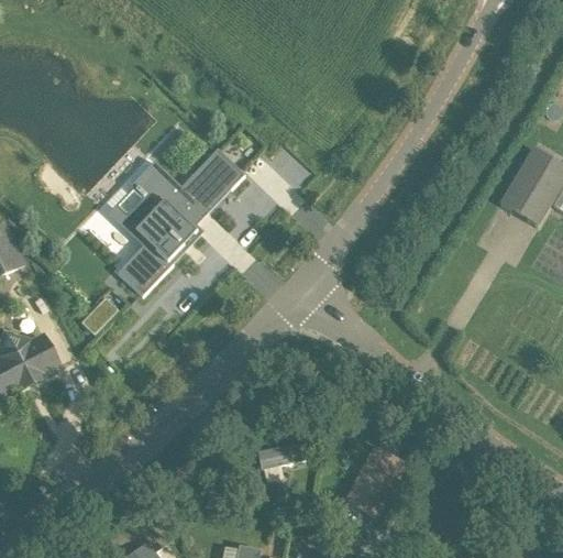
[(562,163),(533,146),(499,203),(538,227),(562,183),(562,163)]
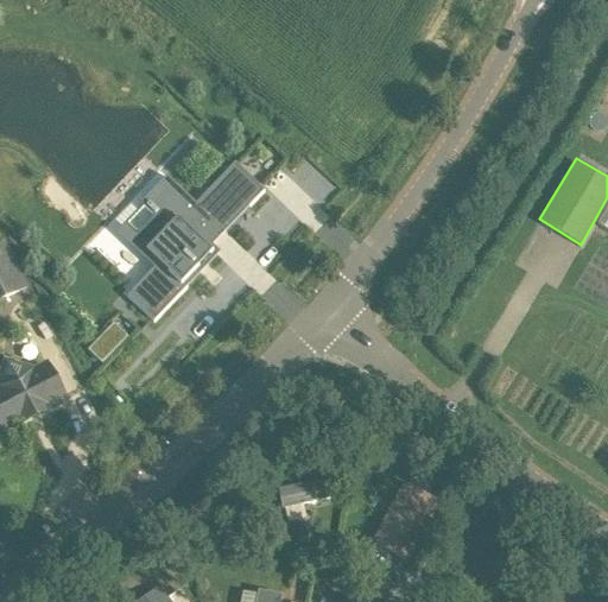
[(127,292),(153,317),(220,249),(211,242),(265,188),(235,159),(195,200),(168,173),(141,198),(144,201),(118,228),(154,264),(127,292)]
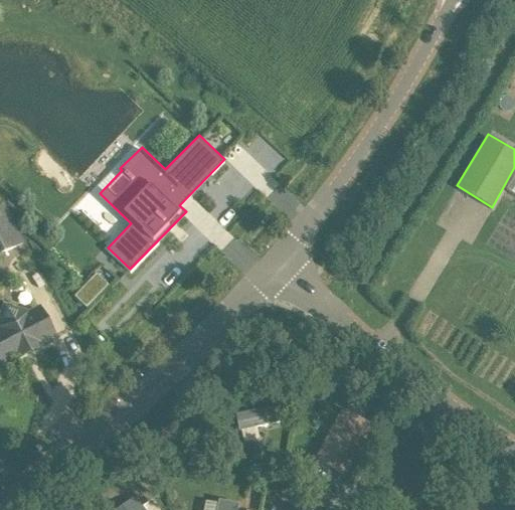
[(0,250),(21,239),(3,204),(0,205),(0,250)]
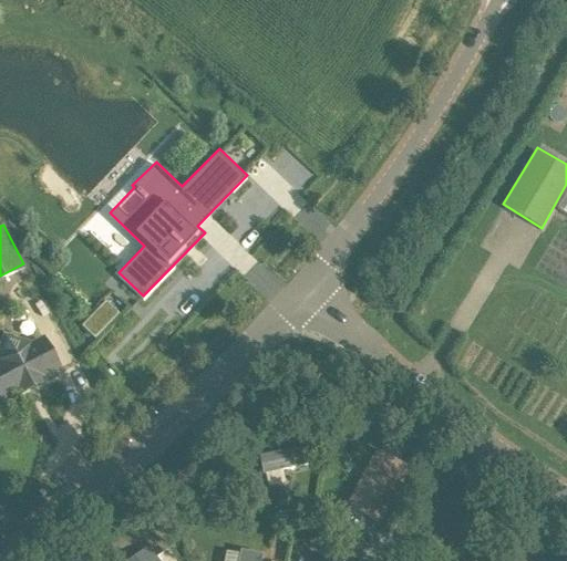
[(106,298),(81,323),(95,336),(120,310),(106,298)]
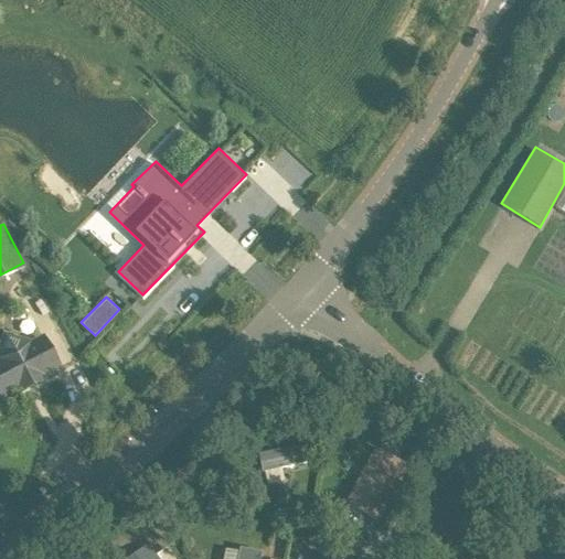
[(32,342),(7,334),(0,353),(0,389),(3,397),(59,368),(42,337),(32,342)]
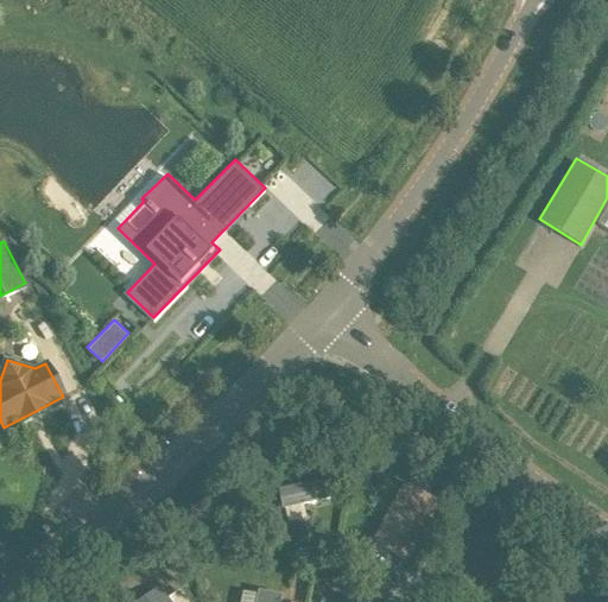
[(327,475),(278,486),(283,506),(331,494),(327,475)]
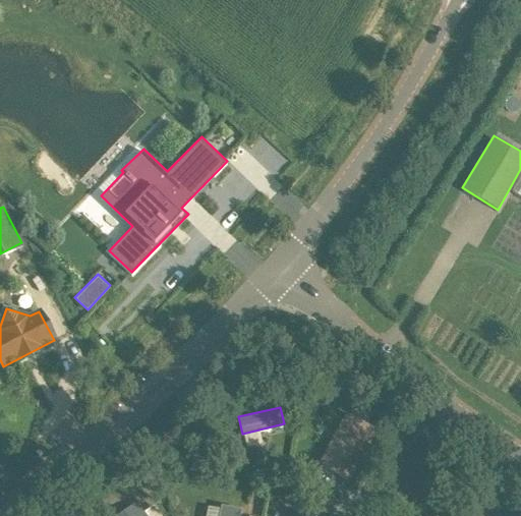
[(378,430),(348,413),(321,463),(350,479),(378,430)]
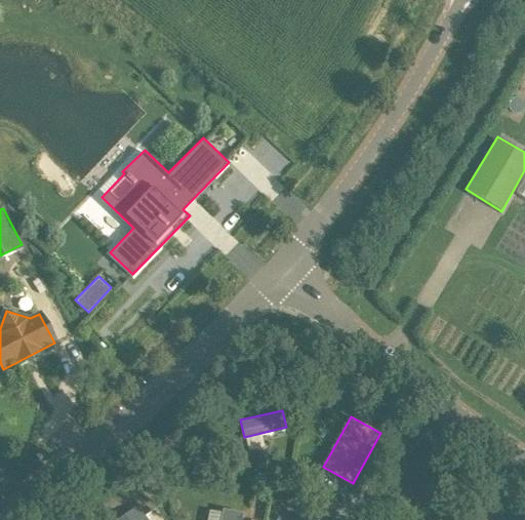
[(273,463),(272,472),(285,474),(286,465),(273,463)]
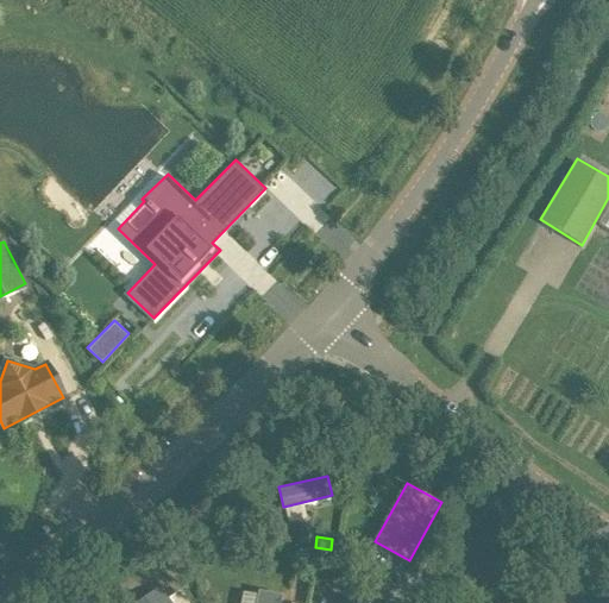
[(588,596),(600,602),(608,591),(596,583),(588,596)]
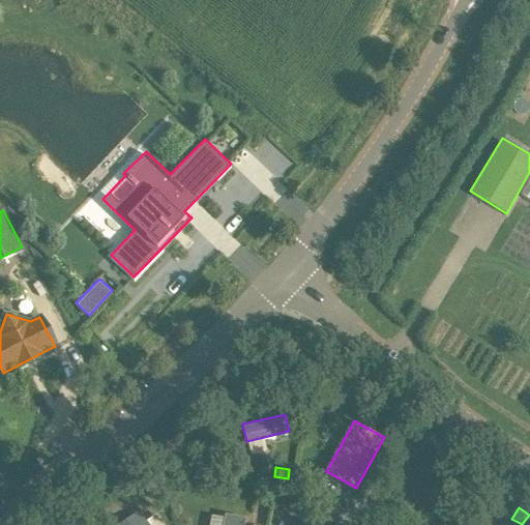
[(490,524),(470,512),(461,524),(490,524)]
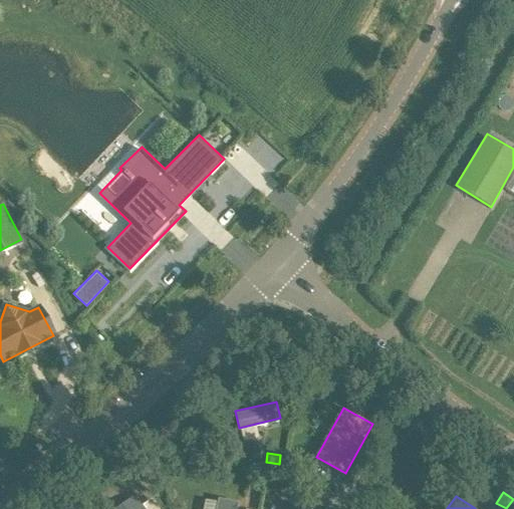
[(238,508),(240,502),(219,497),(216,508),(238,508)]
